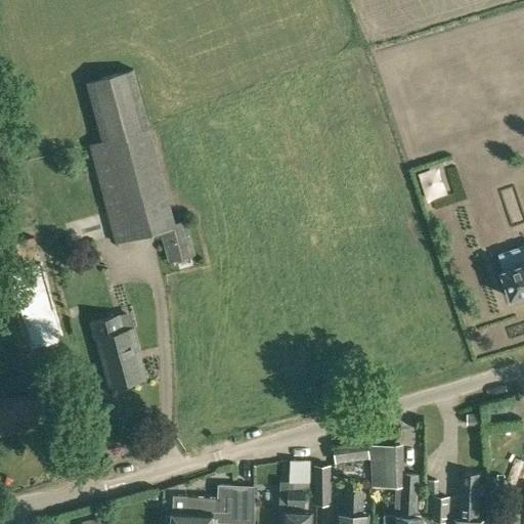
[(176,222),(134,68),(86,81),(101,140),(89,144),(116,243),(161,231),(169,262),(195,254),(186,219),(176,222)]
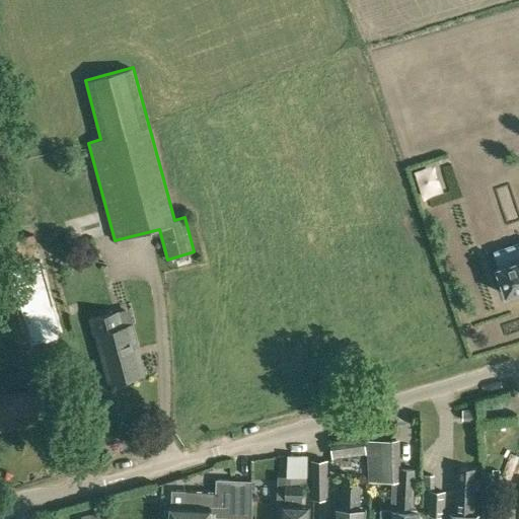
[(423,166),(414,169),(421,193),(430,190),(423,166)]
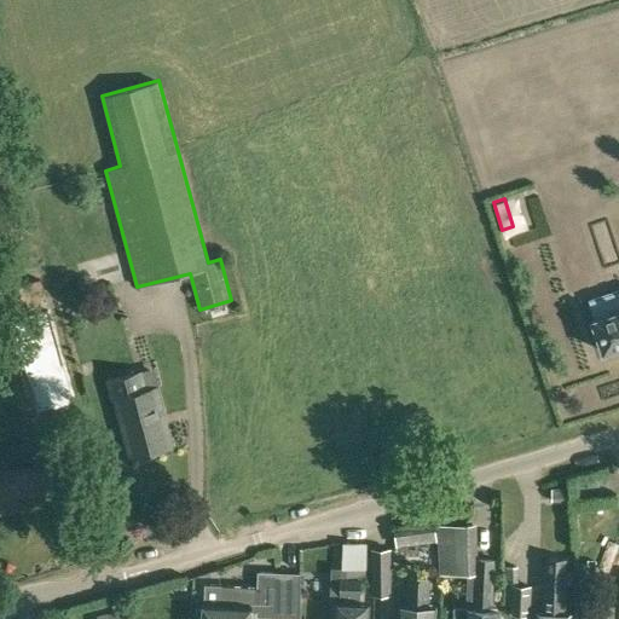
[(618,290),(589,300),(594,313),(590,314),(602,352),(618,345),(618,290)]
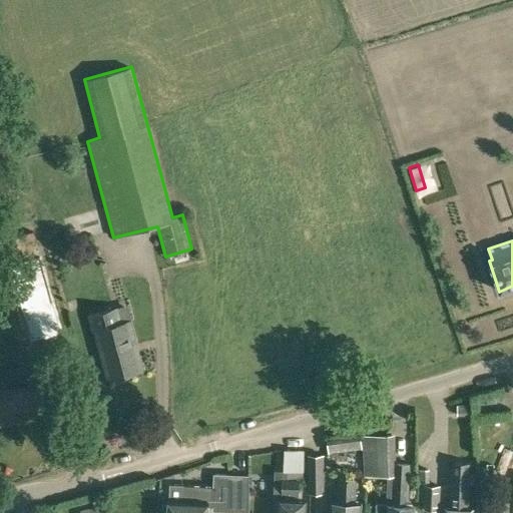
[(120,323),(116,308),(90,315),(94,331),(96,330),(109,378),(142,369),(129,321),(120,323)]
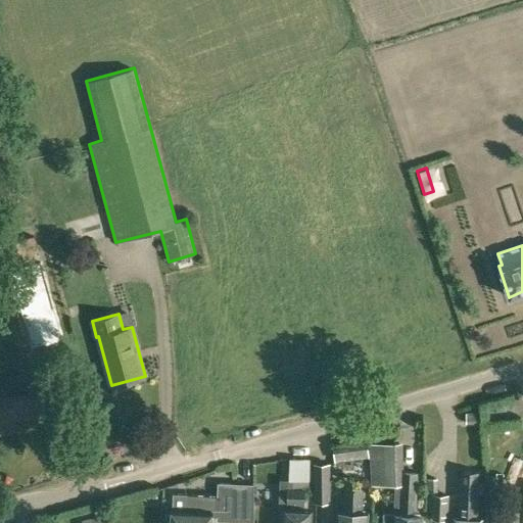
[(0,432),(21,430),(20,423),(46,420),(40,381),(28,382),(30,394),(0,397),(0,432)]
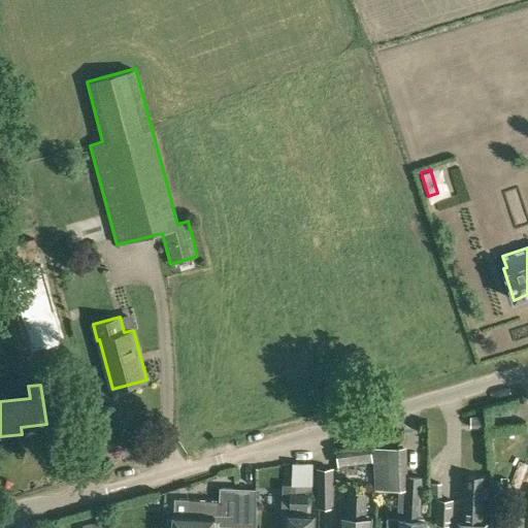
[(484,417),(470,417),(470,427),(484,427),(484,417)]
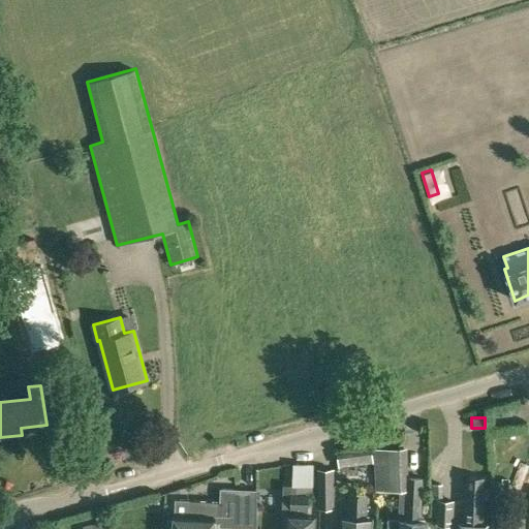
[(400,447),(374,448),(375,492),(399,491),(403,491),(401,447),(400,447)]
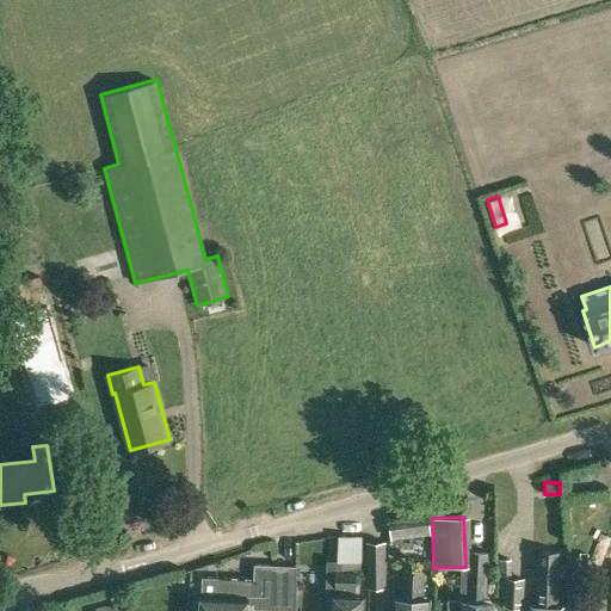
[(392,537),(430,532),(429,519),(389,524),(392,537)]
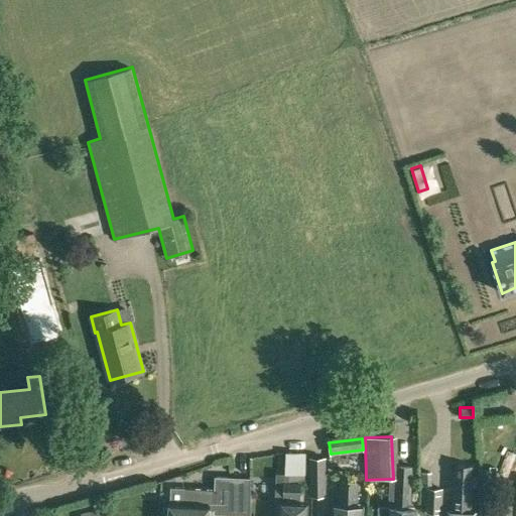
[(302,504),(304,453),(285,453),(284,482),(283,503),(279,503),(278,515),(307,515),(307,504),(302,504)]
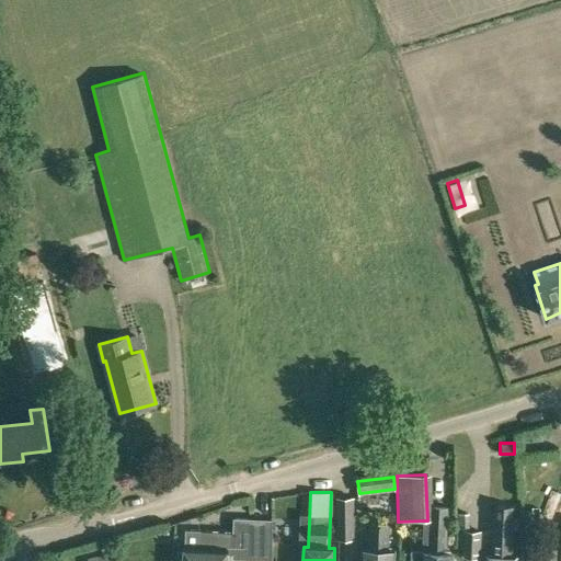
[(335,540),(354,539),(354,496),(334,496),(335,540)]
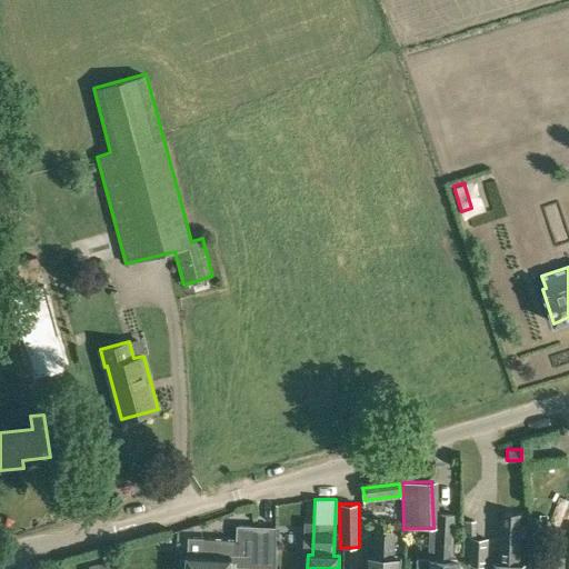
[(417,557),(416,568),(459,568),(460,560),(452,560),(455,527),(455,512),(439,512),(437,512),(437,527),(436,559),(428,559),(428,557),(417,557)]
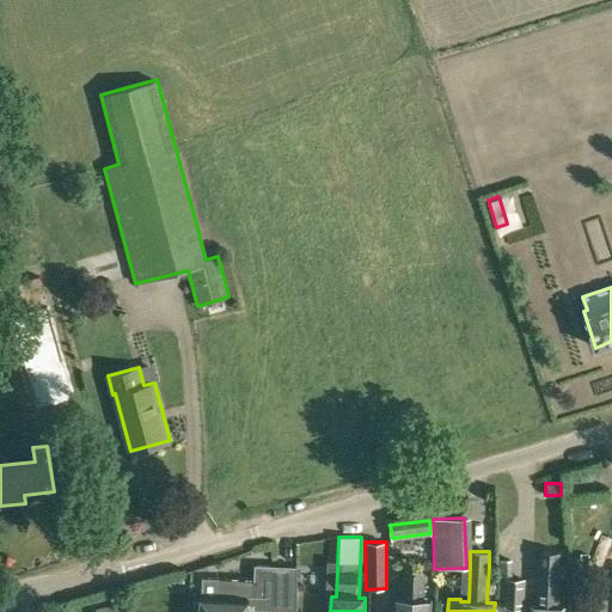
[(567,577),(567,564),(561,564),(561,551),(539,551),(537,606),(531,606),(530,611),(563,611),(564,607),(558,607),(560,577),(567,577)]
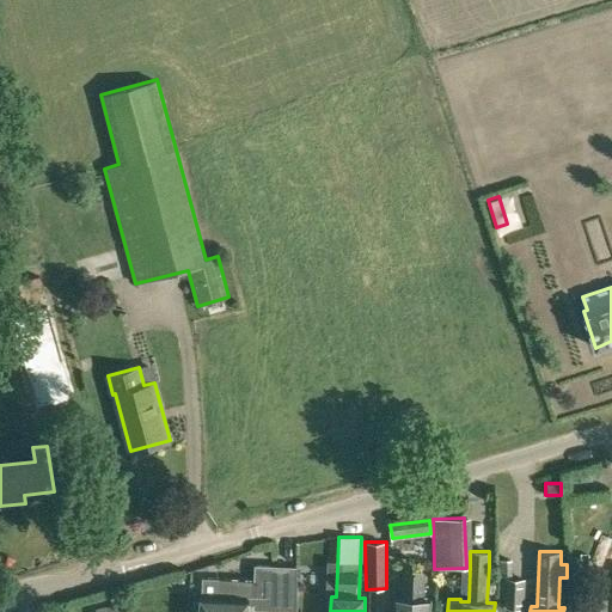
[(254,580),(252,603),(252,609),(274,610),(273,611),(293,611),(294,610),(297,611),(297,567),(255,565),(254,580)]
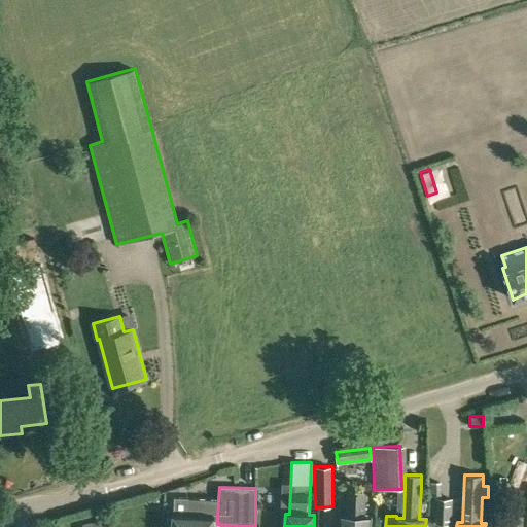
[(370,526),(371,518),(364,517),(366,493),(348,491),(347,517),(340,517),(339,526),(370,526)]
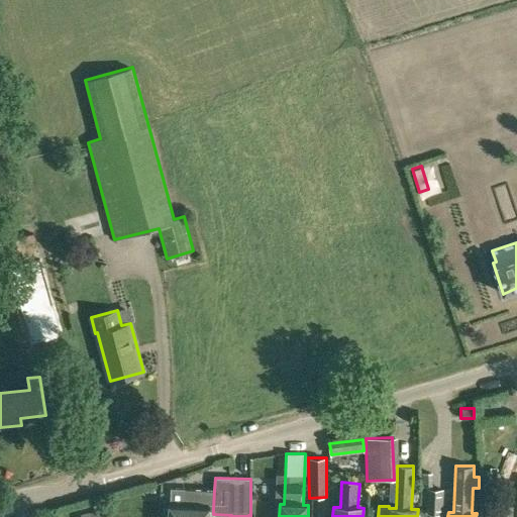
[(208,516),(209,509),(213,509),(214,490),(184,489),(172,488),(171,503),(170,516),(208,516)]
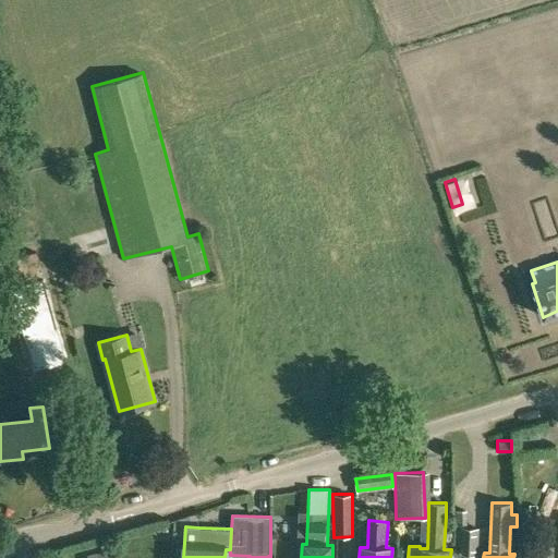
[(478,555),(480,528),(462,526),(460,554),(478,555)]
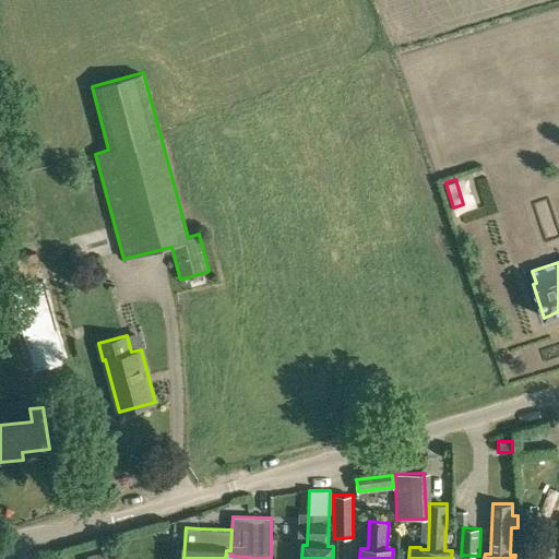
[(558,558),(558,527),(547,527),(545,558),(542,558),(539,558),(558,558)]
